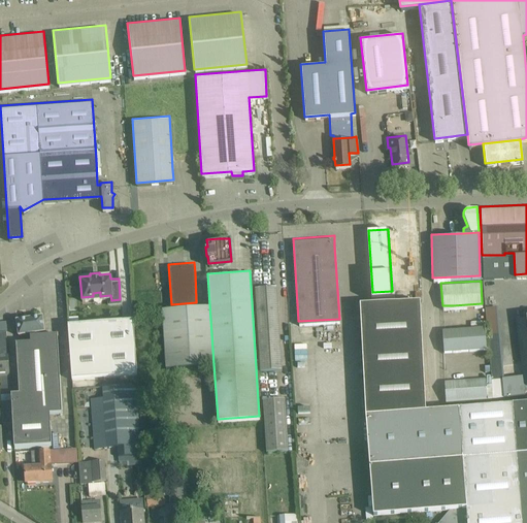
[(258,368),(281,366),(275,284),(254,285),(258,368)]
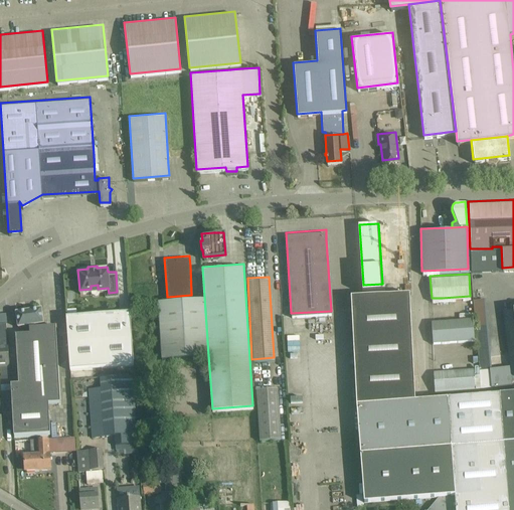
[(350,294),(355,401),(415,396),(409,291),(350,294)]
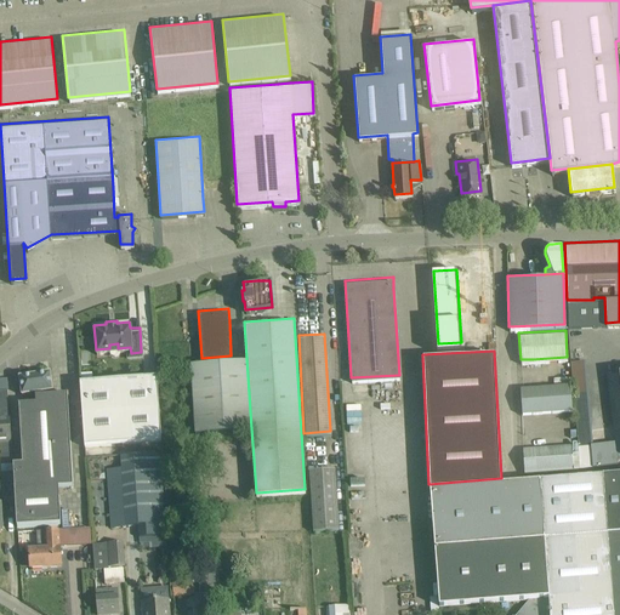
[(584,357),(570,358),(576,440),(578,465),(616,460),(616,456),(614,437),(592,439),(584,357)]
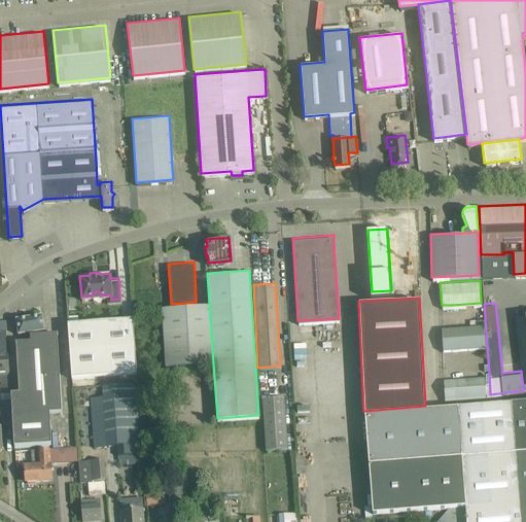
[(165,367),(213,363),(209,304),(162,307),(165,367)]
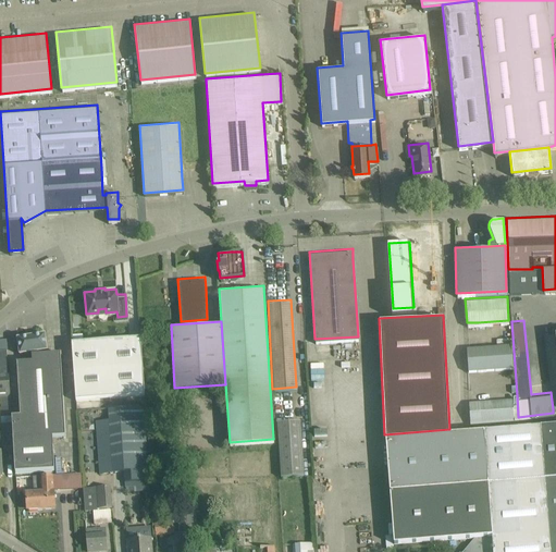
[(61,351),(61,350),(45,351),(45,346),(46,346),(44,330),(16,334),(19,351),(20,350),(21,352),(15,353),(15,360),(16,360),(20,413),(11,413),(11,418),(14,469),(53,466),(51,433),(64,433),(60,351),(61,351)]
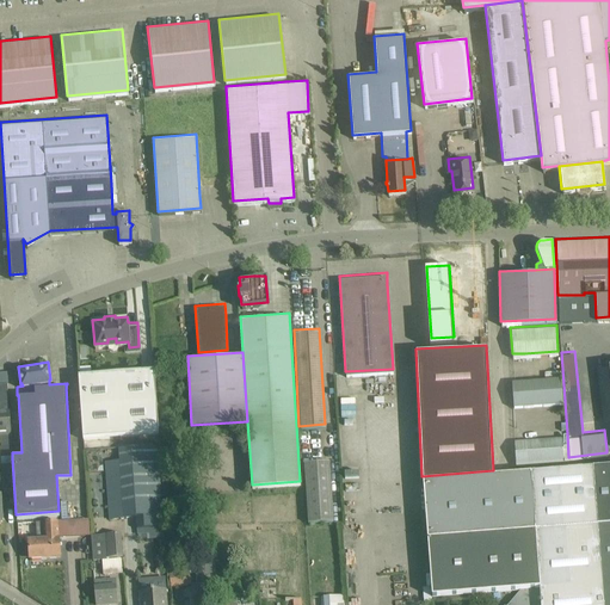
[(609,362),(596,364),(604,430),(607,449),(609,448),(609,362)]
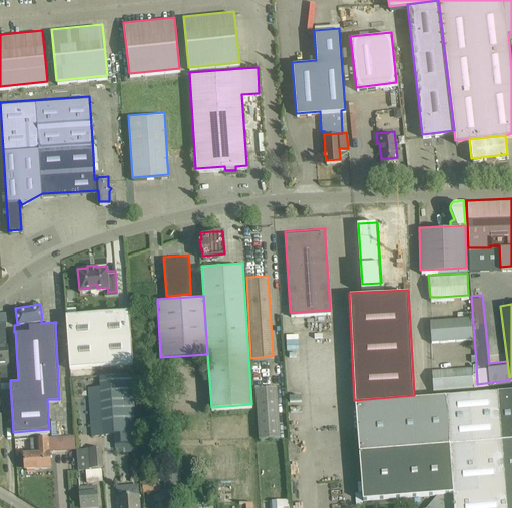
[(128,308),(65,312),(69,365),(132,361),(128,308)]
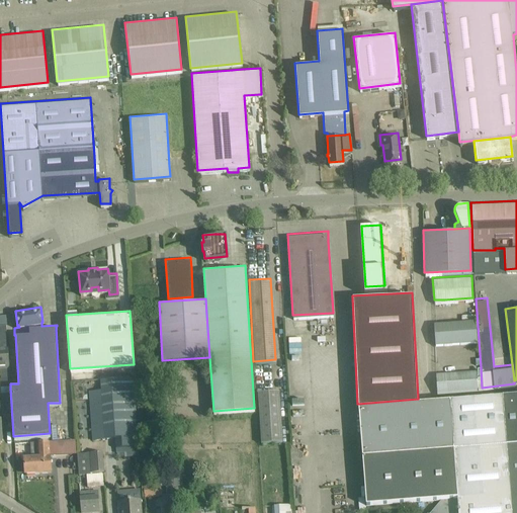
[(436,321),(433,321),(435,342),(478,339),(476,318),(436,321)]
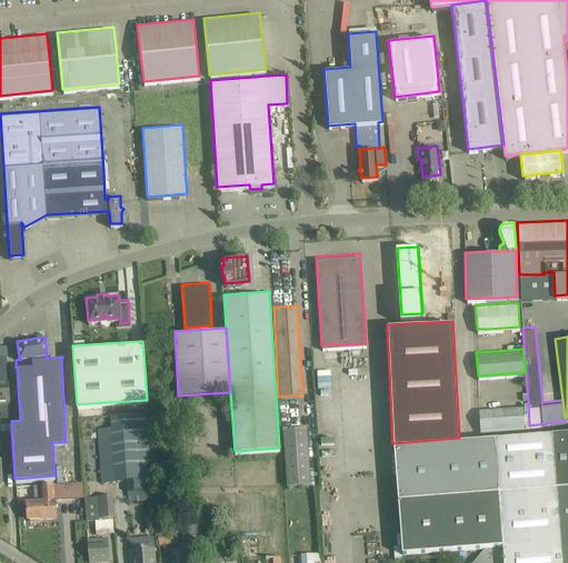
[(0,412),(9,411),(6,353),(0,353),(0,412)]
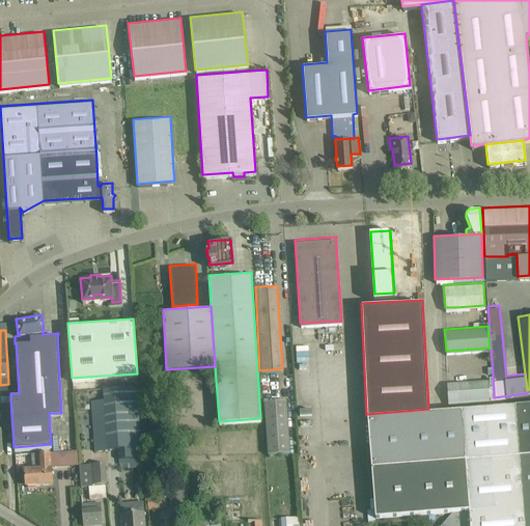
[(456,379),(446,380),(448,400),(457,400),(468,399),(490,398),(494,397),(493,377),(487,377),(467,379),(456,379)]
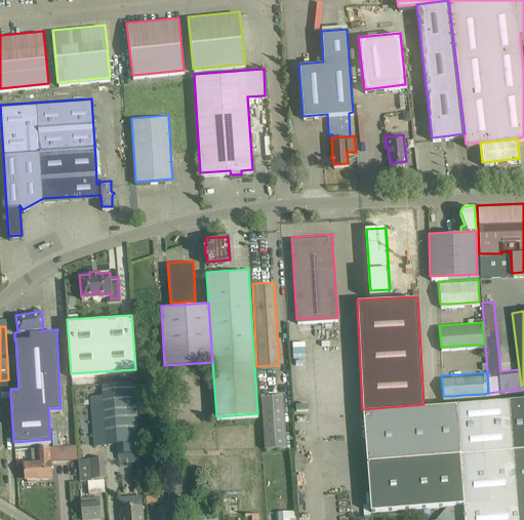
[(87,398),(88,411),(88,417),(91,416),(93,442),(116,440),(138,439),(139,439),(134,378),(102,382),(103,392),(89,393),(90,397),(87,398)]
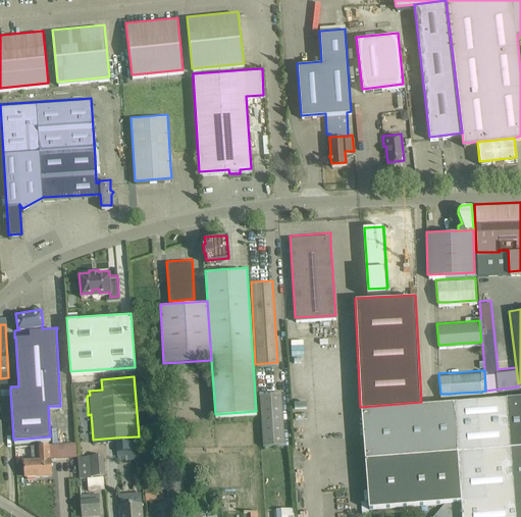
[(262,444),(283,442),(280,391),(259,392),(262,444)]
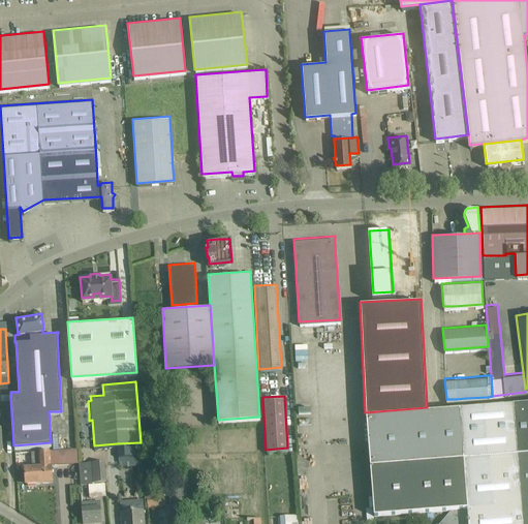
[(527,523),(527,399),(427,407),(365,412),(373,512),(449,506),(438,521),(434,521),(434,523),(527,523)]
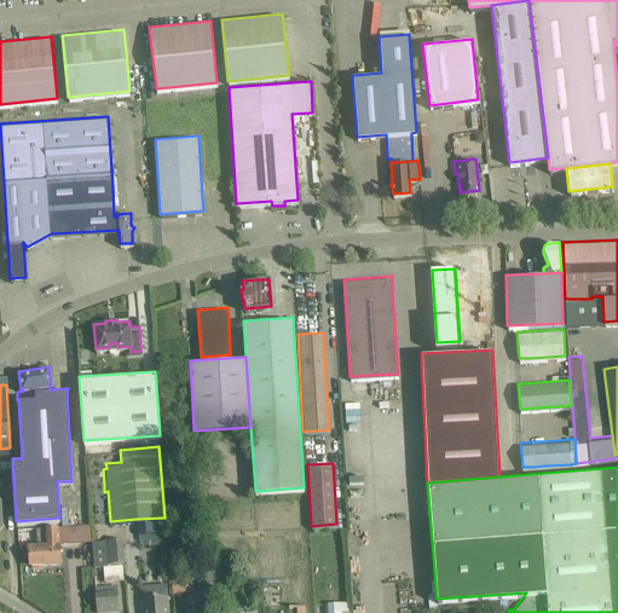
[(11,491),(11,473),(0,473),(0,483),(3,483),(4,491),(11,491)]
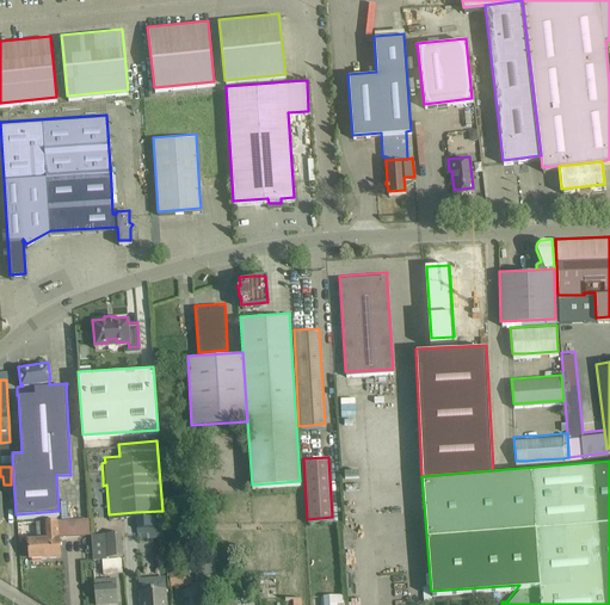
[(161,511),(135,512),(135,524),(161,523),(161,511)]
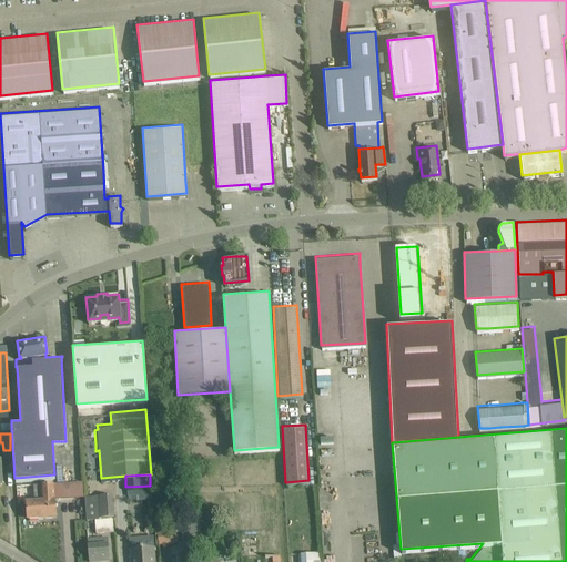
[(27,514),(41,513),(54,512),(53,497),(52,480),(53,480),(53,479),(37,480),(32,481),(33,498),(26,498),(27,514)]
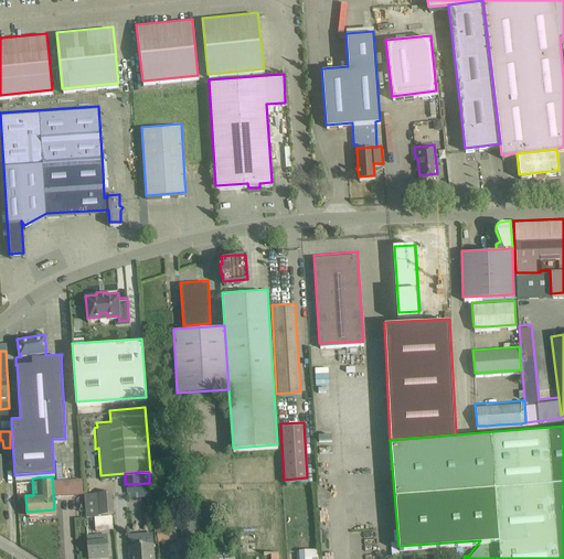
[(114,509),(112,488),(83,491),(85,514),(96,513),(96,511),(114,509)]
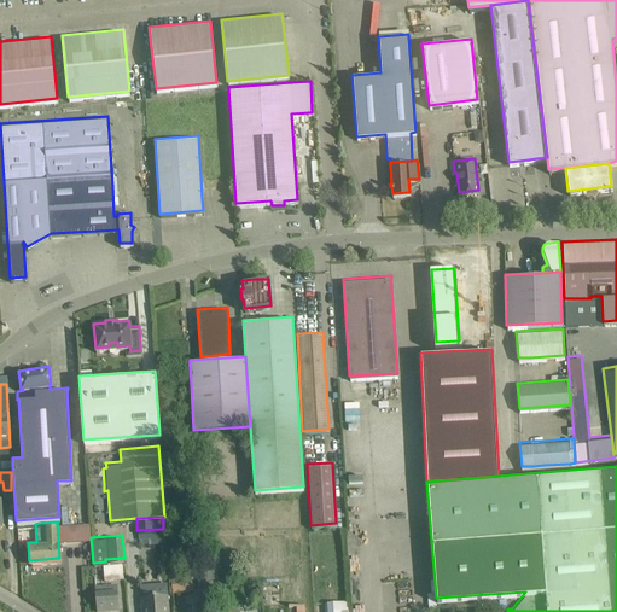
[(193,557),(192,540),(170,541),(172,558),(193,557)]
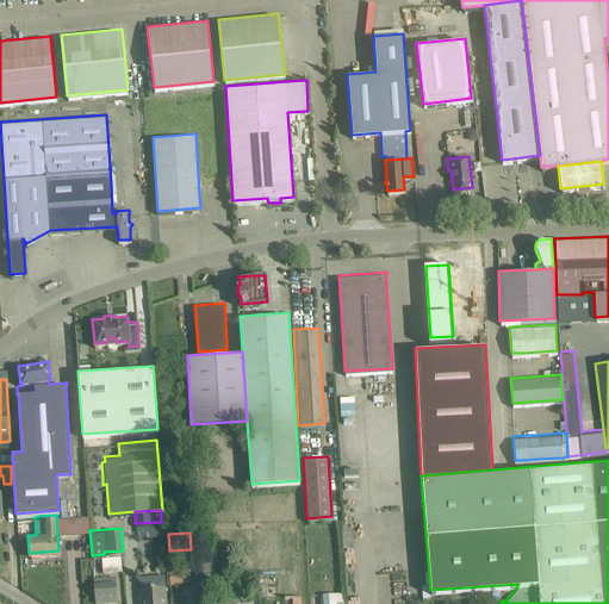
[(101,556),(103,570),(122,567),(120,555),(101,556)]
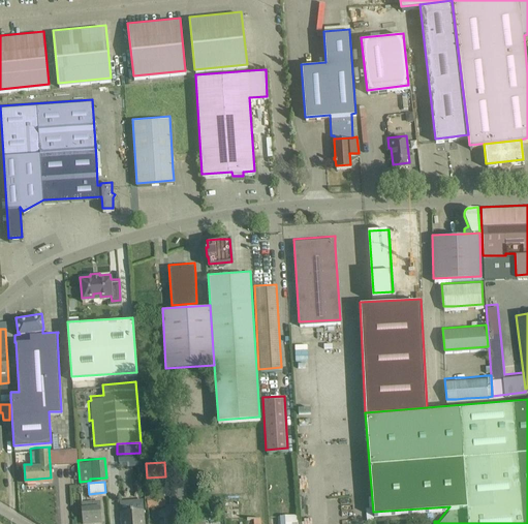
[(147,503),(164,502),(163,490),(146,492),(147,503)]
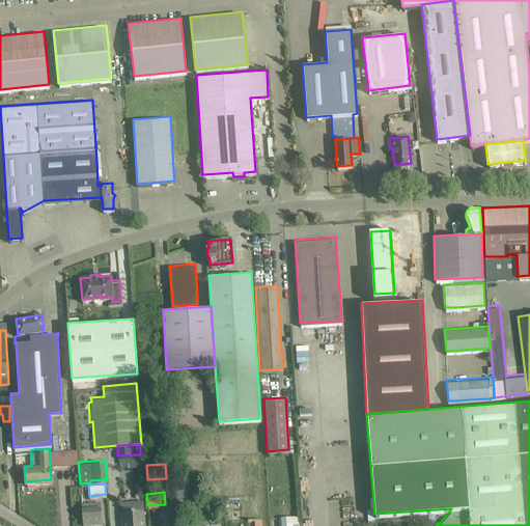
[(101,520),(100,505),(99,498),(81,499),(83,522),(101,520)]
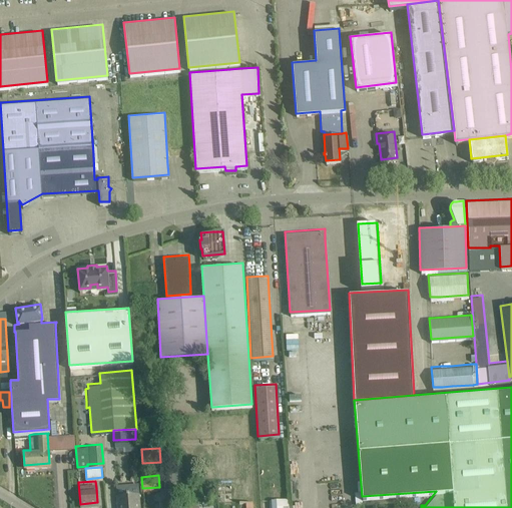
[(139,507),(138,490),(116,492),(116,507),(139,507)]
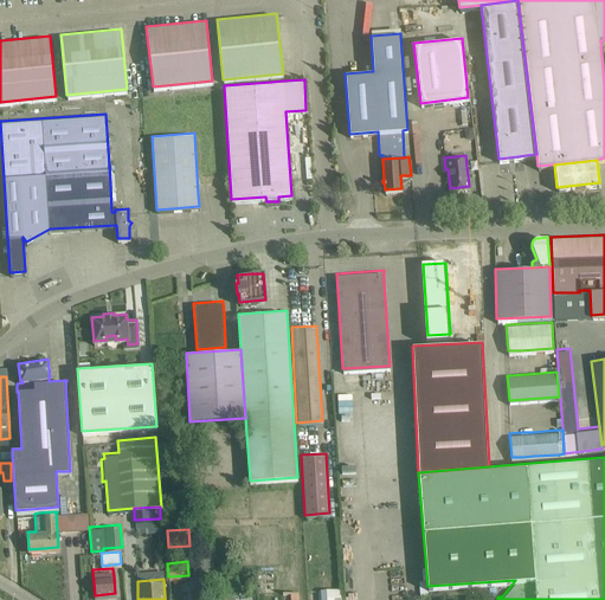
[(326,587),(326,599),(341,599),(340,586),(326,587)]
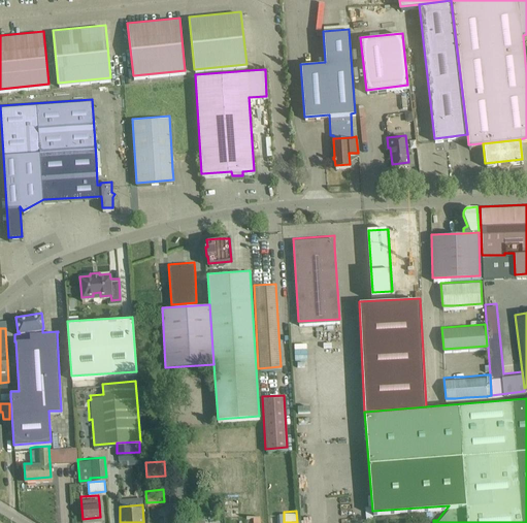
[(205,522),(205,513),(187,515),(187,522),(205,522)]
